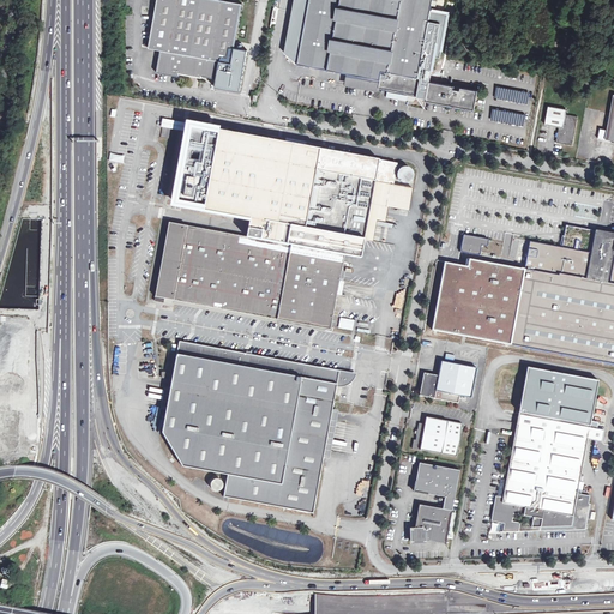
[(216,78),(217,78),(221,61),(232,62),(235,48),(242,4),(222,0),(157,0),(149,48),(161,49),(157,72),(179,76),(179,73),(202,77),(202,76),(216,78)]
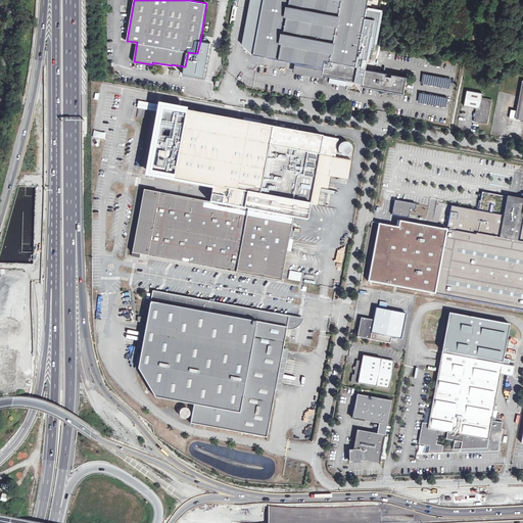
[(323,74),(364,81),(367,68),(361,66),(357,65),(368,4),(372,5),(372,0),(264,0),(253,54),(324,66),(323,74)]
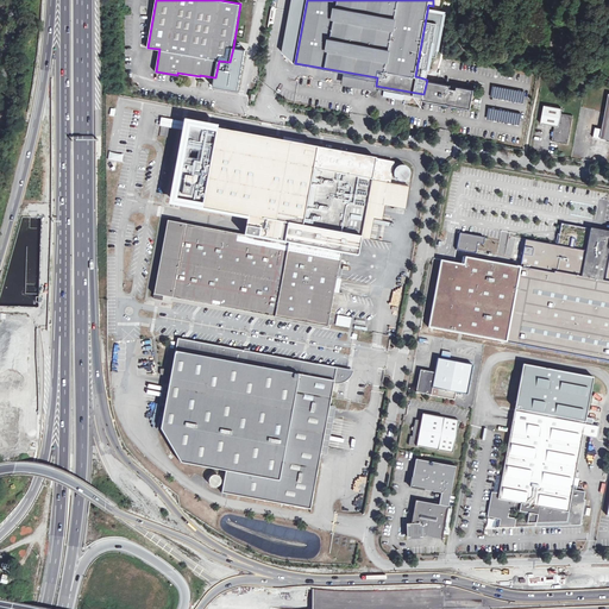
[(245,50),(233,48),(230,62),(219,61),(215,77),(214,77),(213,87),(238,92),(245,50)]
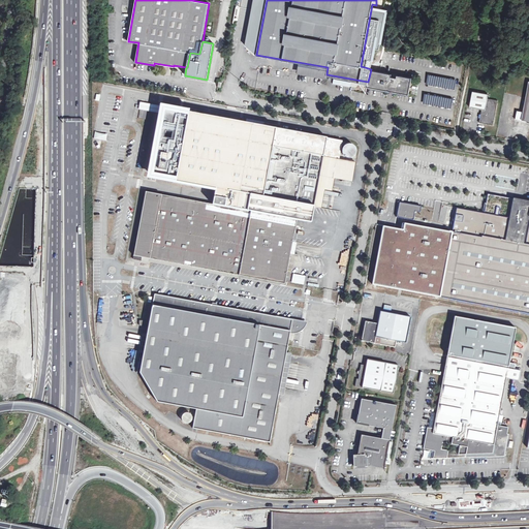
[(327,75),(328,68),(301,64),(299,72),(327,78),(327,75)]
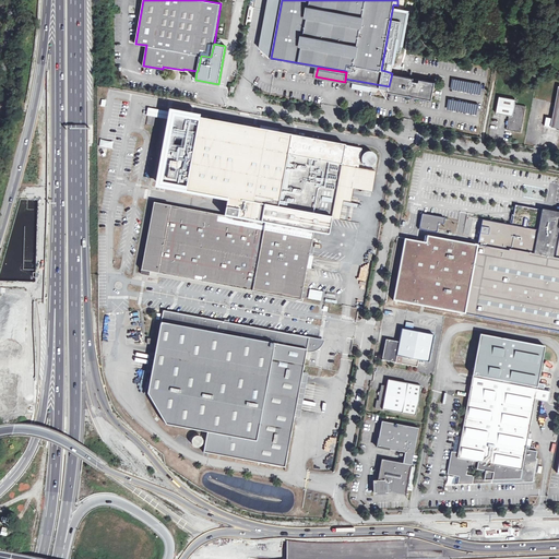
[(431,99),(435,82),(392,73),(389,86),(389,91),(419,96),(431,99)]
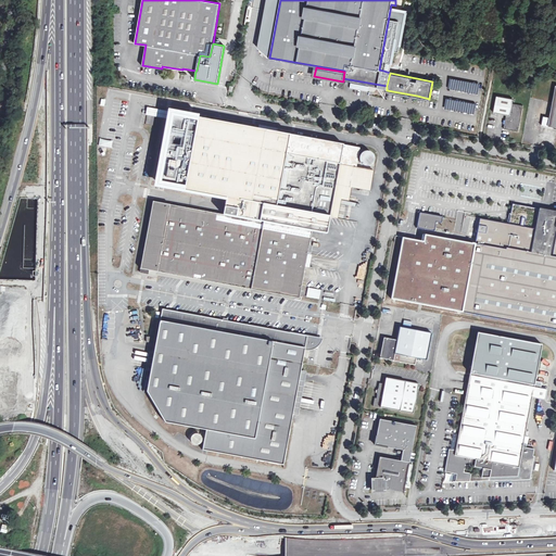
[(480,85),(450,78),(447,89),(478,95),(480,85)]
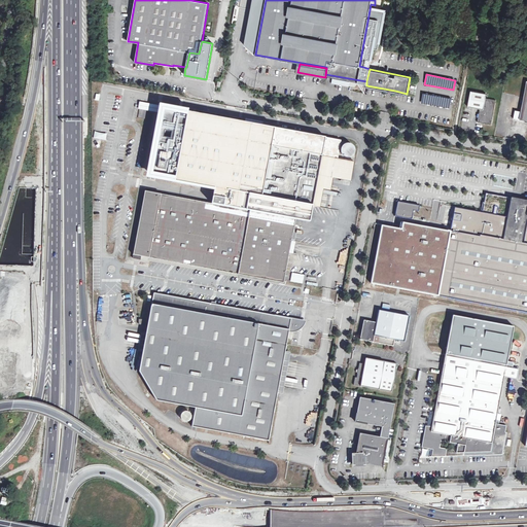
[(491,125),(496,100),(486,99),(487,94),(470,91),(467,107),(480,109),(479,117),(478,123),(491,125)]
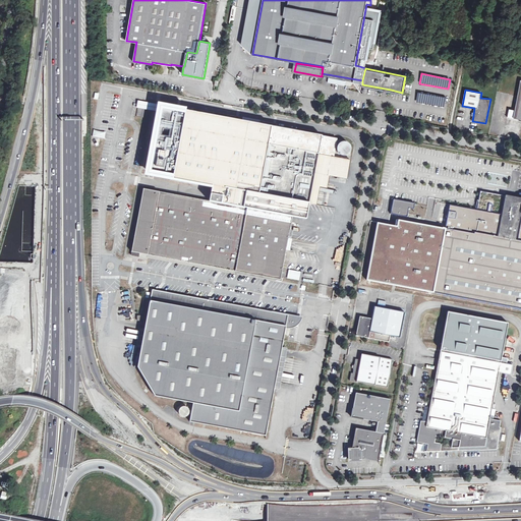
[(446,98),(417,93),(415,102),(444,107),(446,98)]
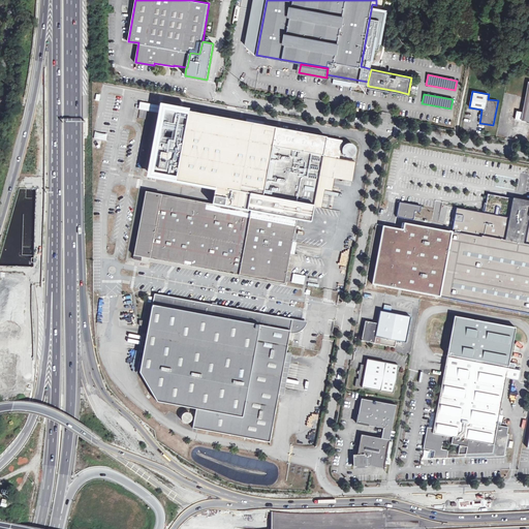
[(138,110),(160,114),(162,105),(141,101),(138,110)]
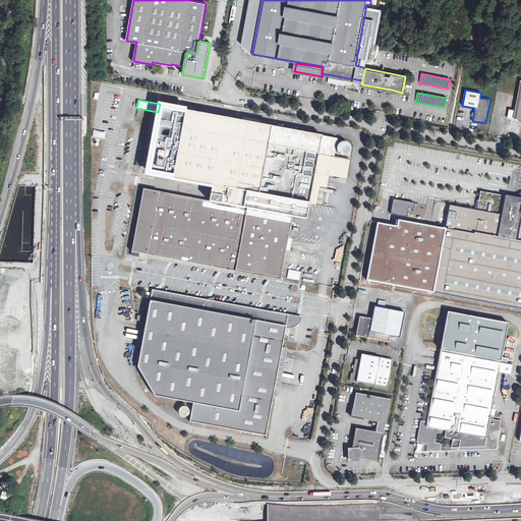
[(338,146),(336,146),(337,139),(322,136),(322,135),(186,110),(186,107),(160,102),(160,104),(158,112),(148,166),(150,167),(149,172),(173,177),(173,179),(212,186),(210,200),(292,217),(306,219),(309,205),(313,206),(316,186),(327,188),(329,176),(314,174),(319,154),(334,157),(336,150),(337,150),(337,151),(338,153),(340,155),(343,156),(346,156),(348,155),(350,153),(351,151),(351,148),(350,145),(348,143),(345,142),(343,142),(340,143),(338,146)]
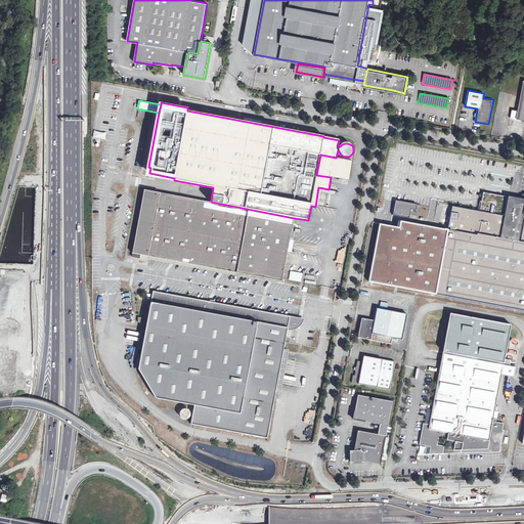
[(316,175),(331,177),(331,176),(348,180),(352,161),(336,158),(320,155),(316,175)]
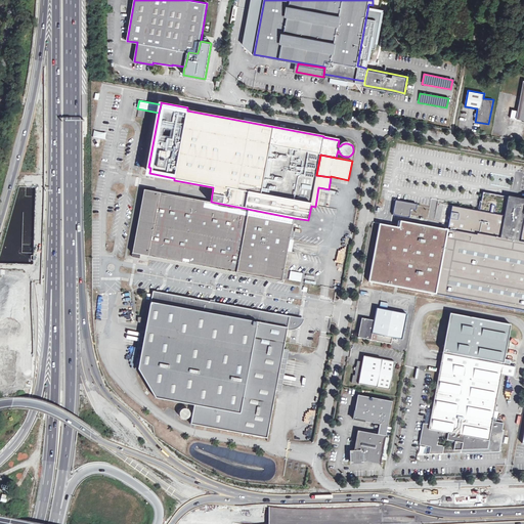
[(142,254),(278,279),(277,281),(284,282),(285,279),(282,278),(294,218),(211,202),(145,189),(133,256),(141,257),(142,254)]
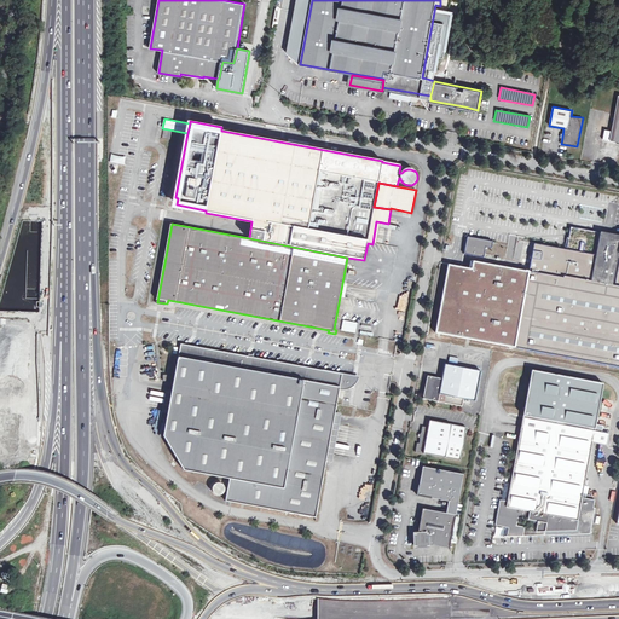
[(618,237),(601,233),(597,250),(596,255),(534,243),(534,244),(532,253),(528,272),(515,347),(618,366),(618,237)]
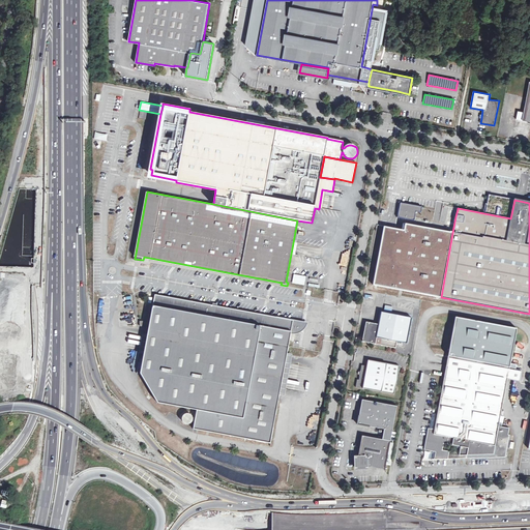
[(398,216),(414,219),(417,205),(401,202),(401,204),(398,216)]
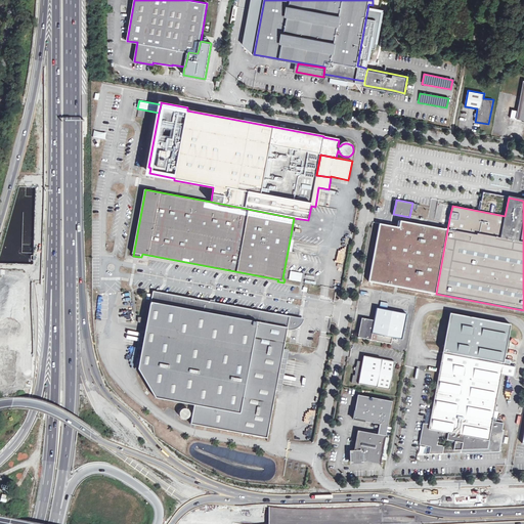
[(445,205),(443,213),(450,214),(452,207),(445,205)]
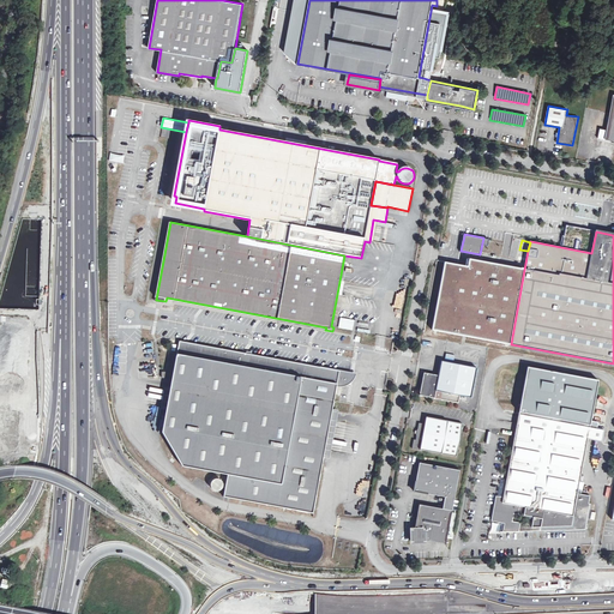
[(431,330),(511,344),(524,270),(468,260),(468,268),(444,263),(431,330)]
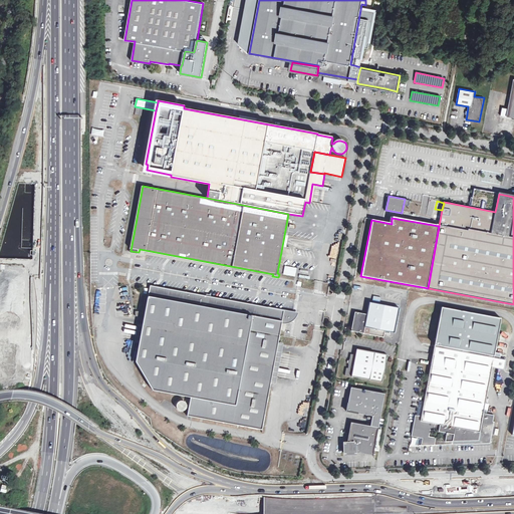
[(284,274),(295,276),(296,268),(286,266),(284,274)]
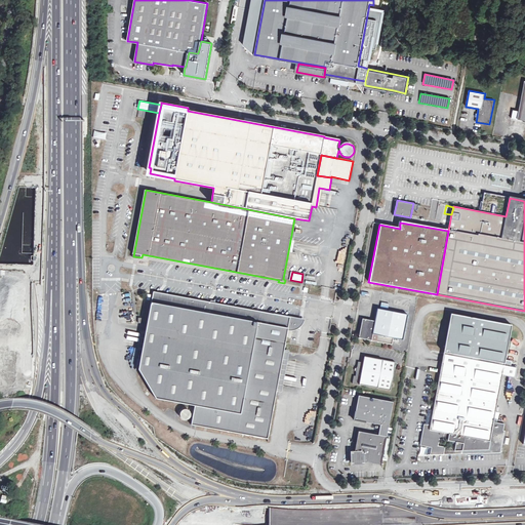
[(156,397),(195,404),(193,412),(191,412),(190,410),(189,408),(188,408),(186,407),(184,407),(183,408),(180,410),(180,411),(180,413),(180,415),(182,416),(183,417),(185,418),(186,418),(188,417),(189,416),(190,415),(193,416),(191,423),(268,438),(290,325),(298,327),(299,320),(298,318),(155,290),(139,368),(156,397)]
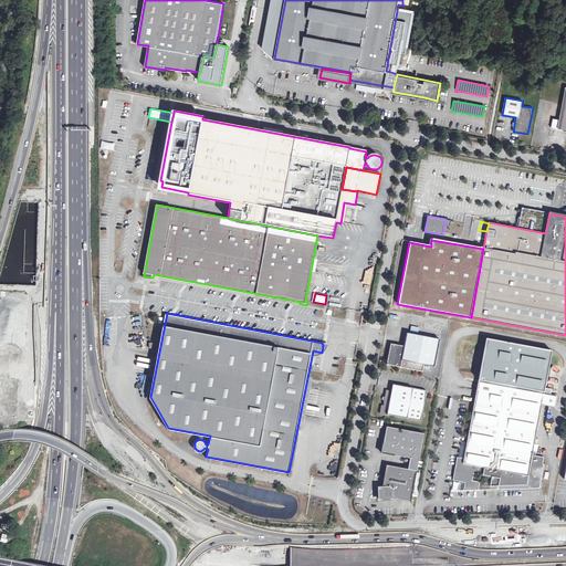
[(390,314),(387,325),(396,327),(398,316),(390,314)]
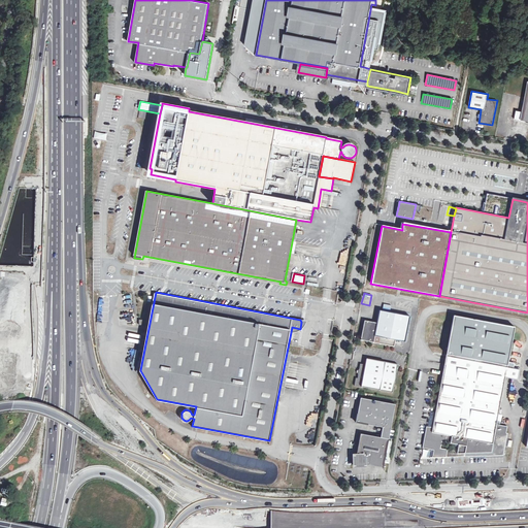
[(361,339),(395,345),(396,339),(405,341),(410,316),(381,309),(377,322),(365,320),(361,339)]
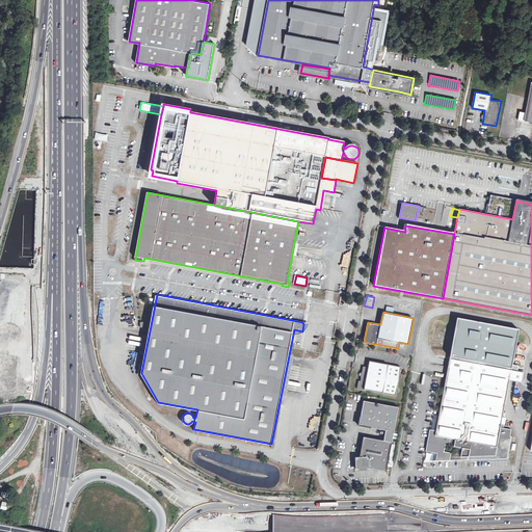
[(450,360),(454,360),(517,371),(519,368),(512,367),(519,331),(458,318),(450,360)]
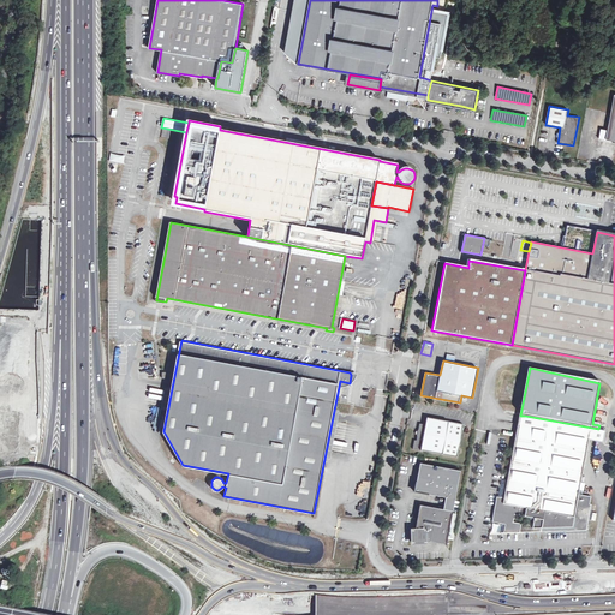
[(586,530),(591,505),(590,505),(591,497),(579,495),(590,439),(603,441),(605,431),(598,429),(525,416),(521,434),(517,434),(505,499),(497,497),(493,523),(506,525),(505,533),(586,530)]
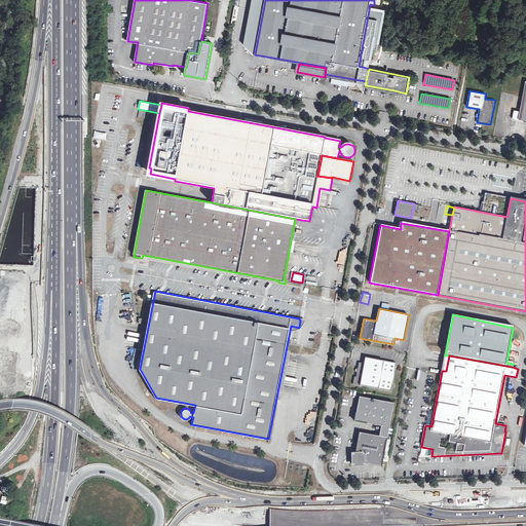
[(397,362),(366,357),(365,363),(360,362),(357,376),(354,376),(353,383),(391,390),(397,362)]
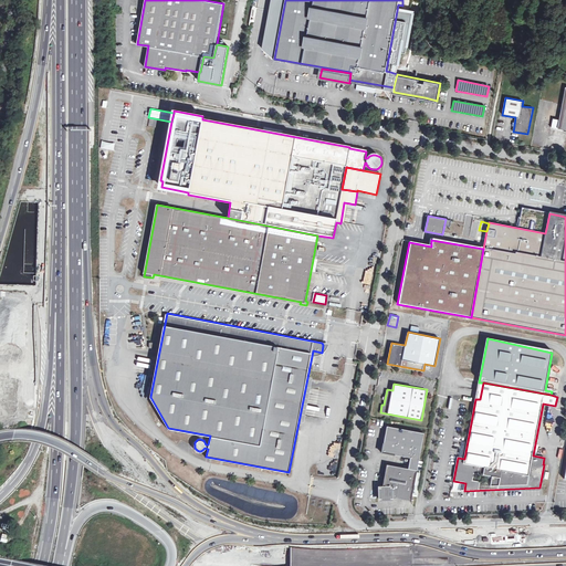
[(410,458),(419,460),(425,433),(387,426),(381,452),(410,458)]
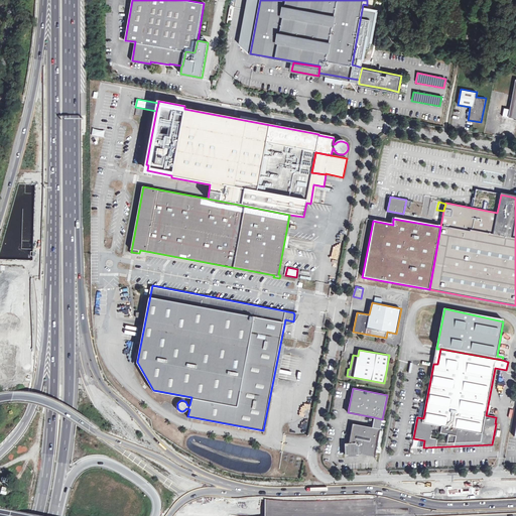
[(374,417),(372,427),(380,429),(382,419),(374,417)]
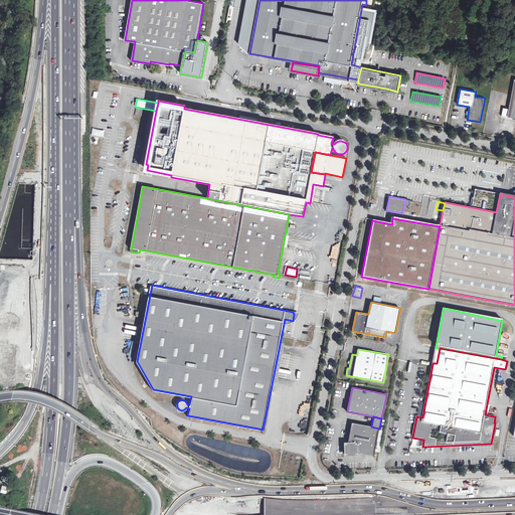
[(351,423),(348,444),(344,444),(345,456),(358,455),(358,453),(374,455),(379,428),(371,426),(351,423)]
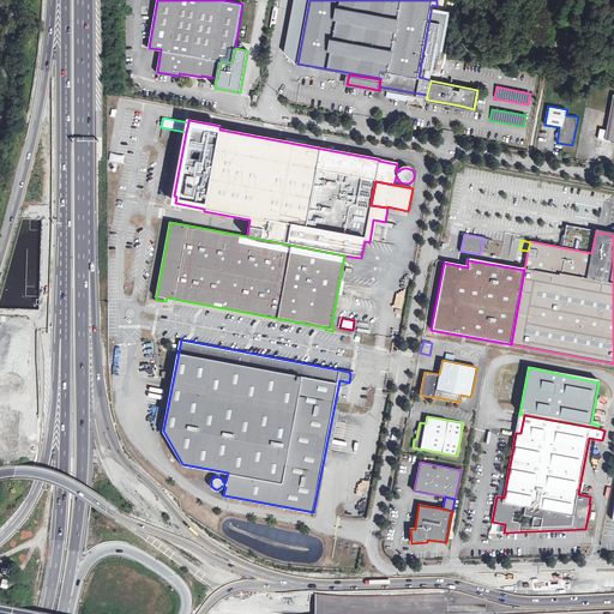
[(571,579),(547,581),(548,590),(571,590),(571,579)]
